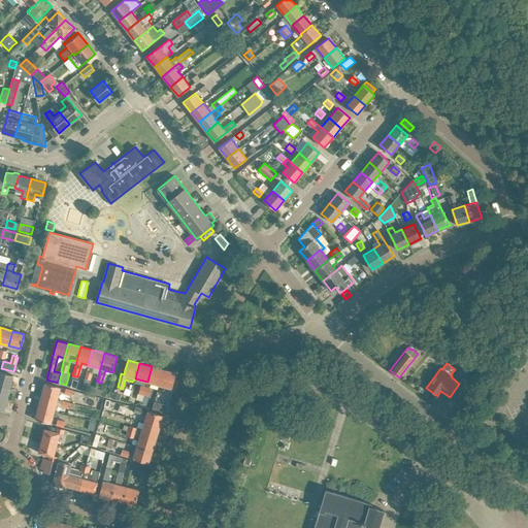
[(475,364),(470,370),(477,375),(482,369),(475,364)]
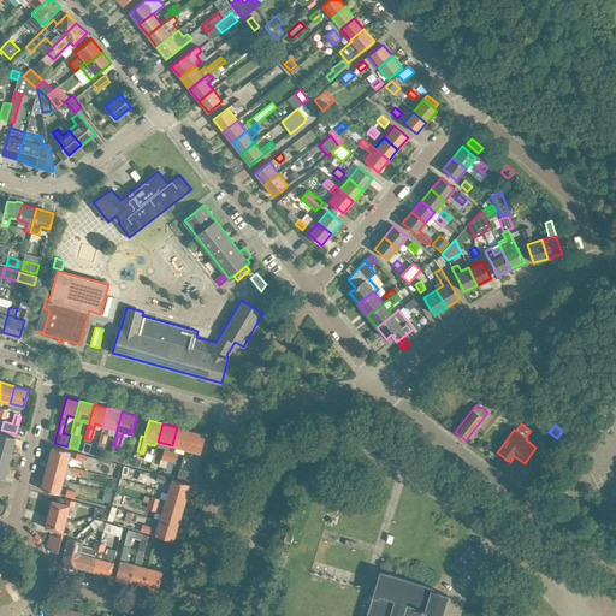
[(185,449),(191,431),(177,427),(172,445),(185,449)]
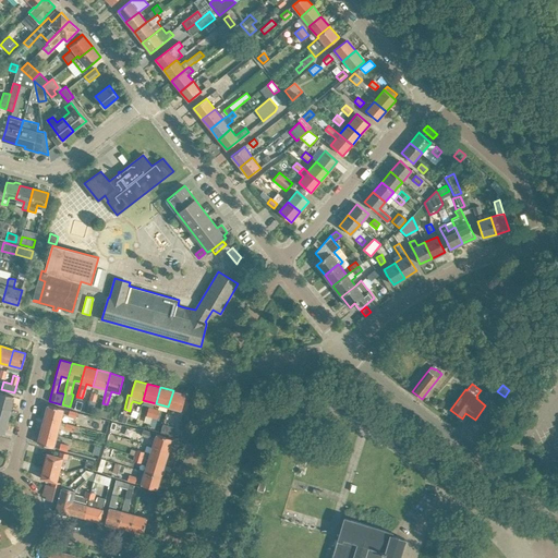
[(181,410),(185,395),(173,390),(168,407),(181,410)]
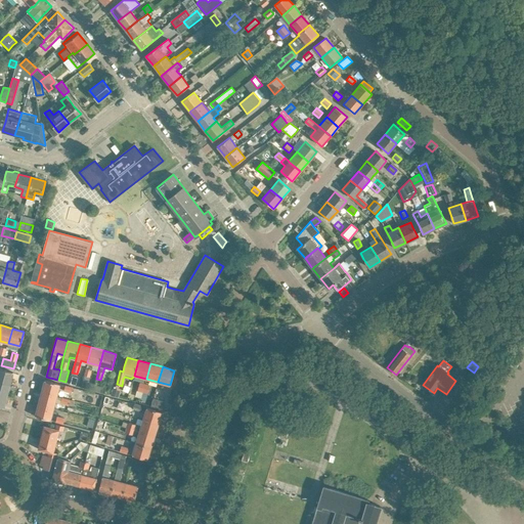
[(0,381),(10,384),(13,373),(0,368),(0,381)]
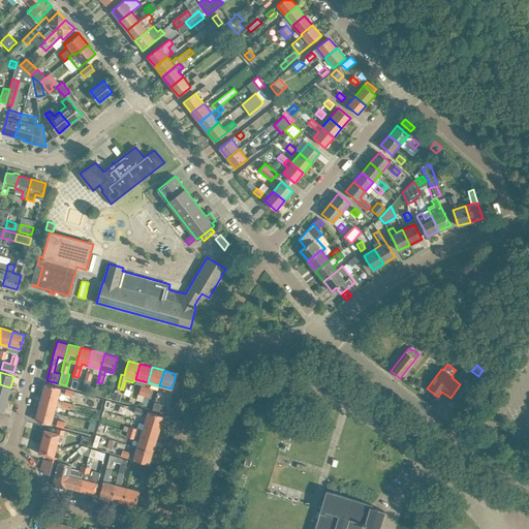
[(66,390),(60,387),(45,383),(41,396),(57,400),(62,402),(64,394),(66,390)]
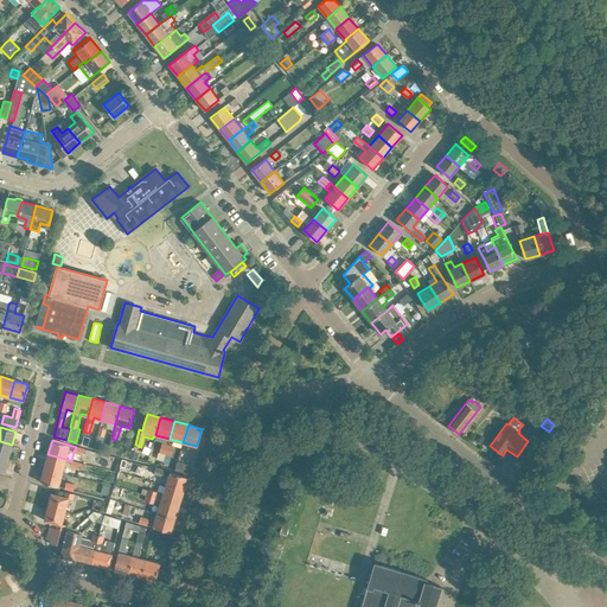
[(0,458),(7,460),(12,445),(0,441),(0,458)]
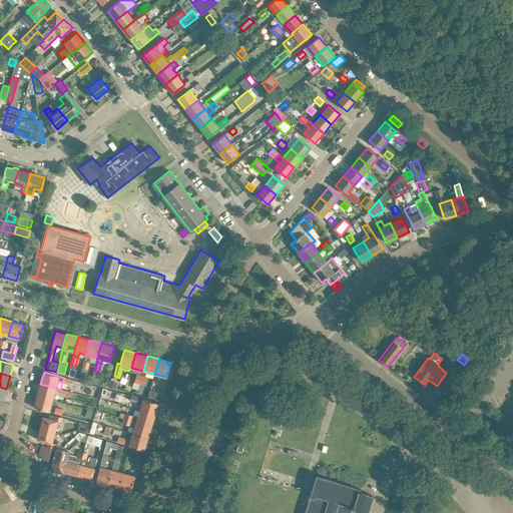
[(134,383),(144,385),(146,377),(136,374),(134,383)]
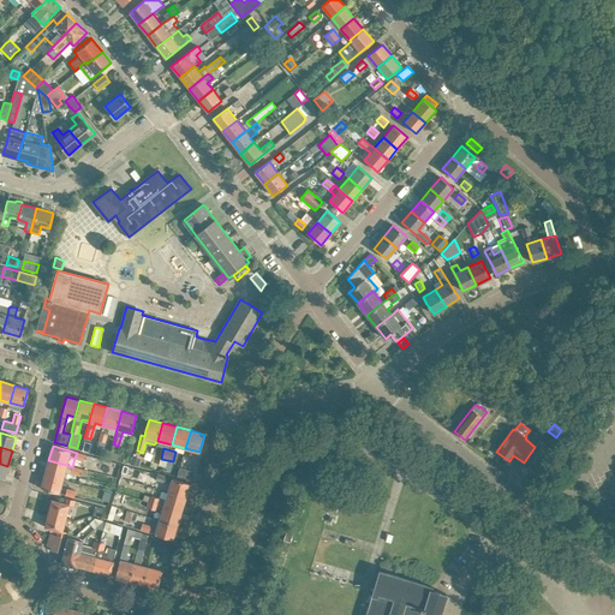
[(132,457),(130,464),(139,467),(142,459),(132,457)]
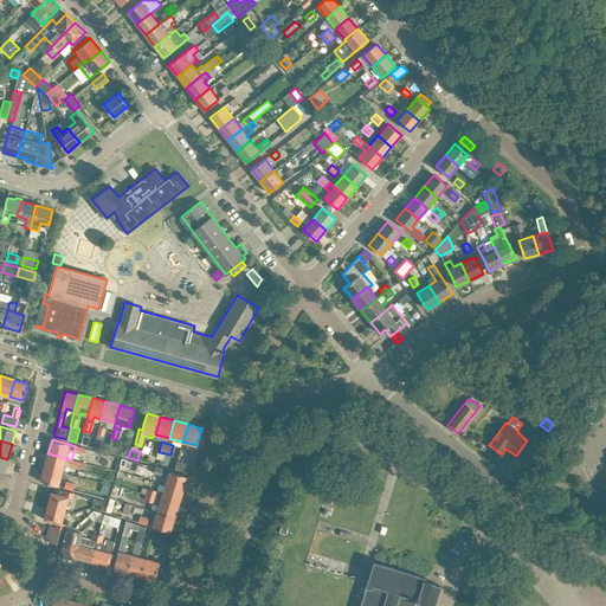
[(71,461),(65,458),(47,453),(44,469),(62,472),(64,465),(79,469),(81,462),(71,461)]
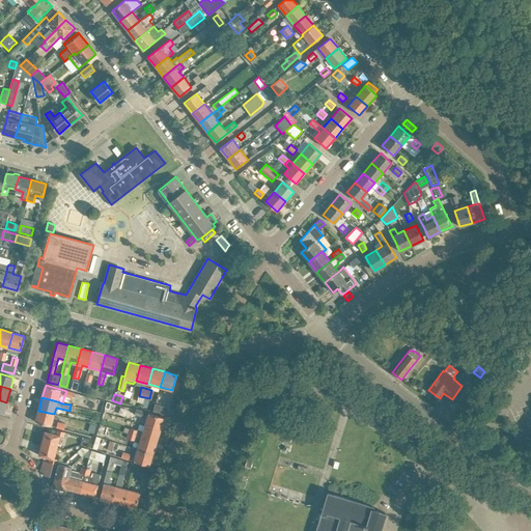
[(165,415),(167,407),(156,403),(152,412),(165,415)]
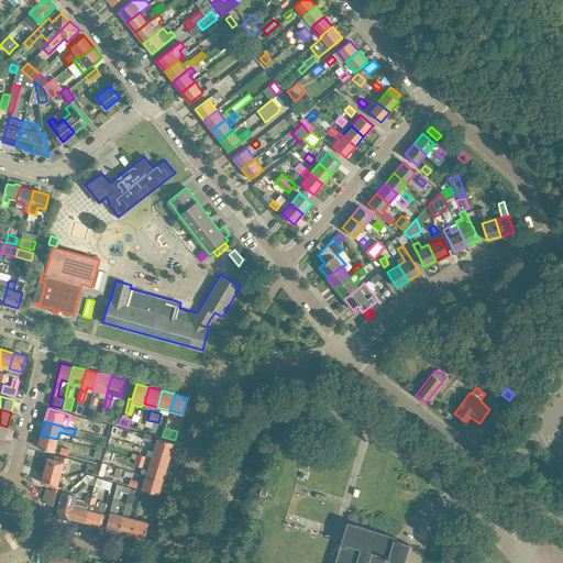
[(169,455),(174,443),(144,433),(142,440),(157,444),(155,451),(169,455)]
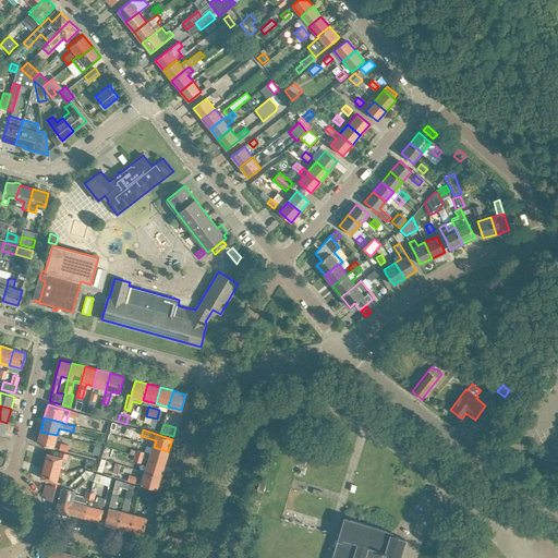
[(37,444),(53,447),(57,435),(40,432),(37,444)]
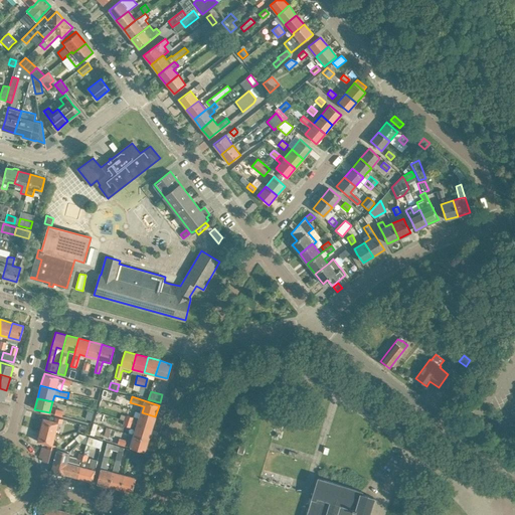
[(152,428),(155,416),(142,412),(140,418),(126,414),(125,419),(132,422),(137,423),(152,428)]
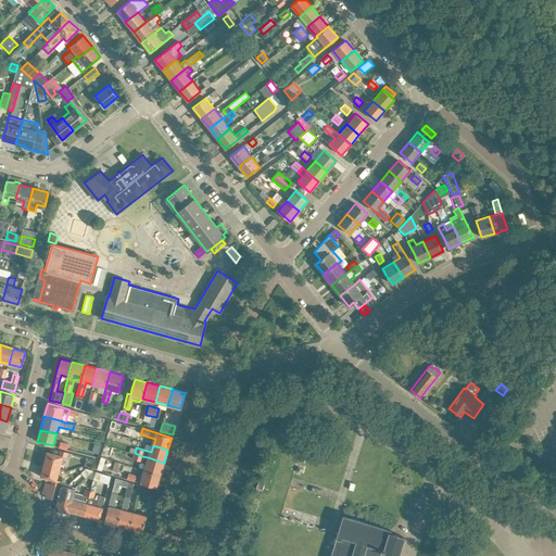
[(47,452),(43,465),(60,469),(63,456),(66,457),(67,453),(60,451),(59,455),(58,454),(47,452)]
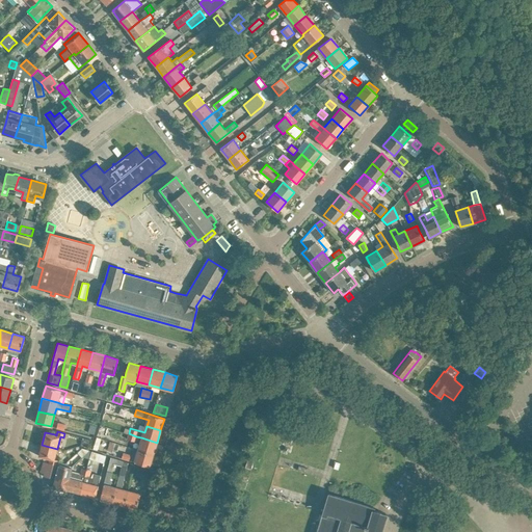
[(153,454),(157,443),(141,437),(138,450),(153,454)]
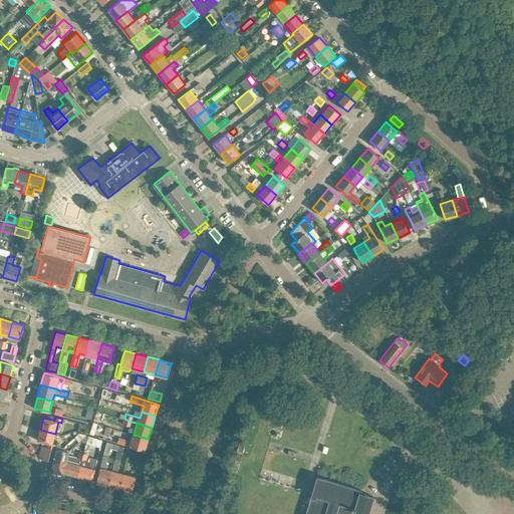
[(80,424),(78,430),(85,433),(87,426),(80,424)]
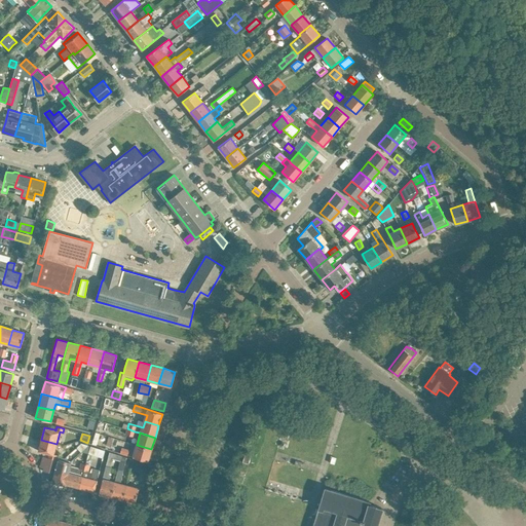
[(41,440),(38,451),(49,454),(48,458),(53,459),(55,460),(58,455),(53,454),(57,444),(41,440)]
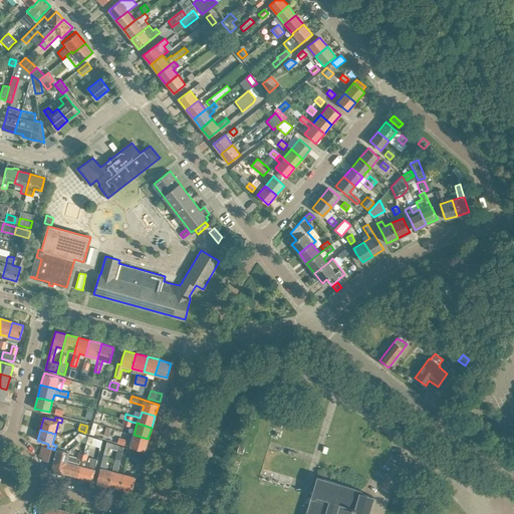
[(78,434),(74,438),(79,443),(80,442),(86,436),(78,434)]
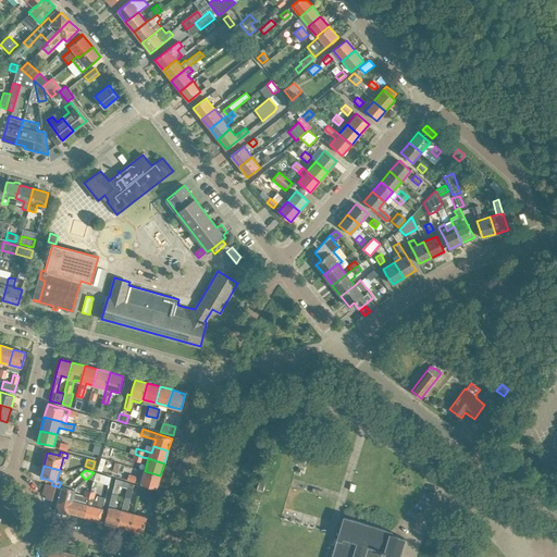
[(157,489),(160,475),(145,471),(140,484),(157,489)]
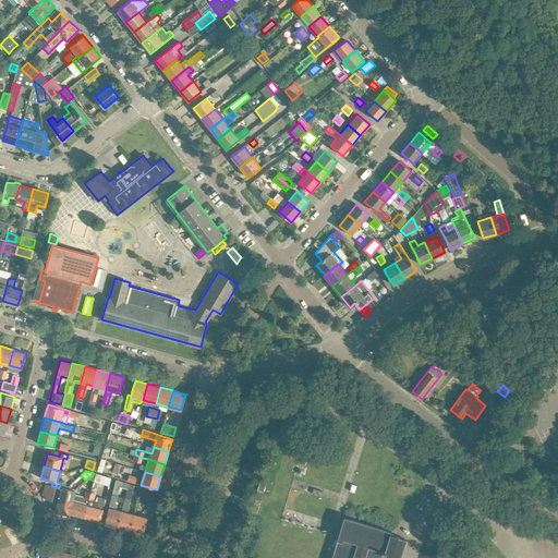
[(96,474),(94,482),(101,484),(104,476),(96,474)]
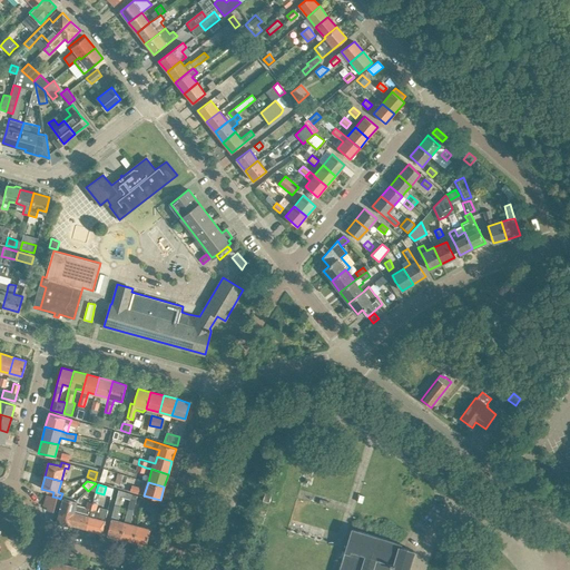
[(269,502),(273,490),(266,489),(263,501),(269,502)]
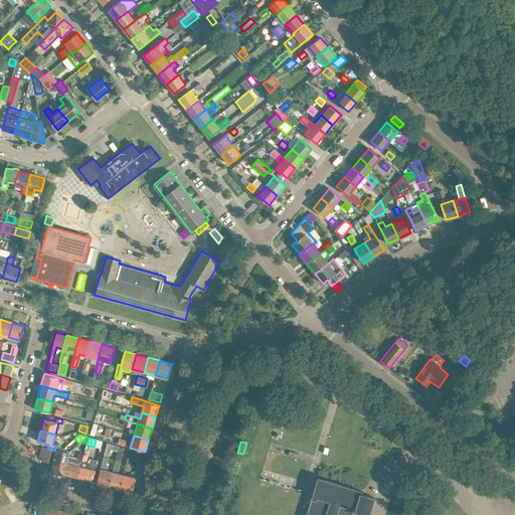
[(42,447),(39,458),(43,458),(42,461),(49,463),(51,457),(55,458),(51,472),(63,475),(63,474),(66,463),(68,457),(69,453),(63,451),(63,449),(56,447),(55,451),(54,451),(52,450),(47,449),(45,448),(42,447)]
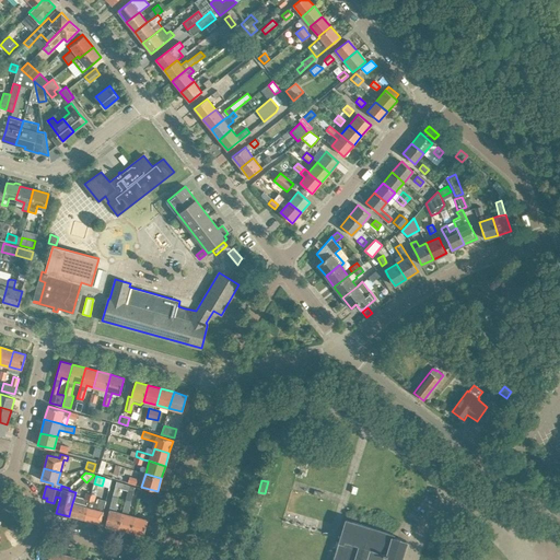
[(121,513),(118,529),(130,533),(135,516),(128,515),(130,509),(129,509),(133,492),(128,490),(121,513)]
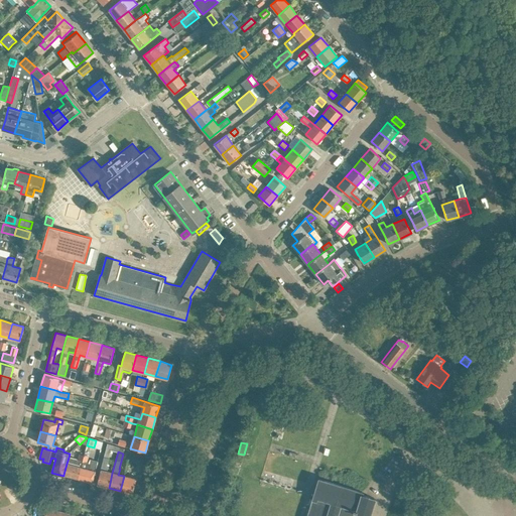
[(141,463),(143,455),(131,452),(128,459),(141,463)]
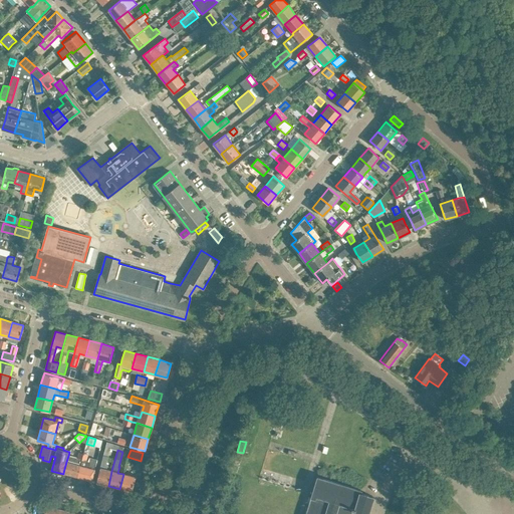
[(66,462),(63,473),(77,476),(83,453),(79,452),(77,459),(68,456),(66,462)]
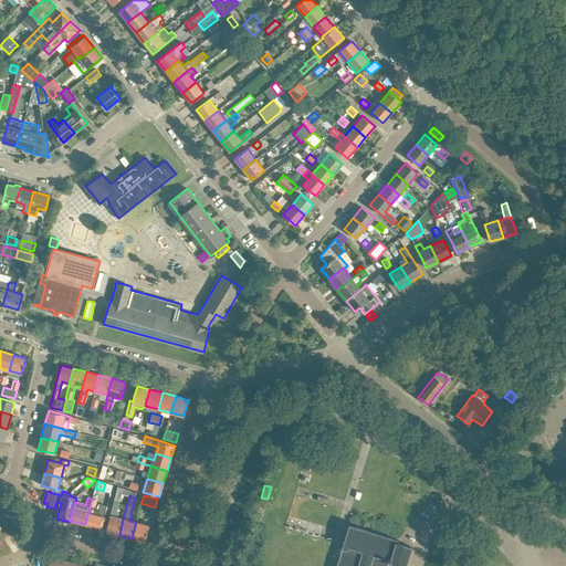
[(92,499),(85,524),(101,528),(104,517),(107,505),(98,503),(97,507),(95,507),(97,500),(92,499)]
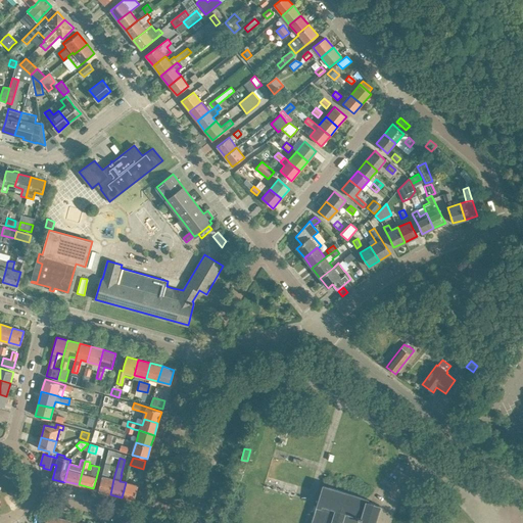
[(100,481),(98,491),(110,494),(113,479),(108,477),(109,472),(108,472),(110,465),(109,464),(105,463),(100,481)]
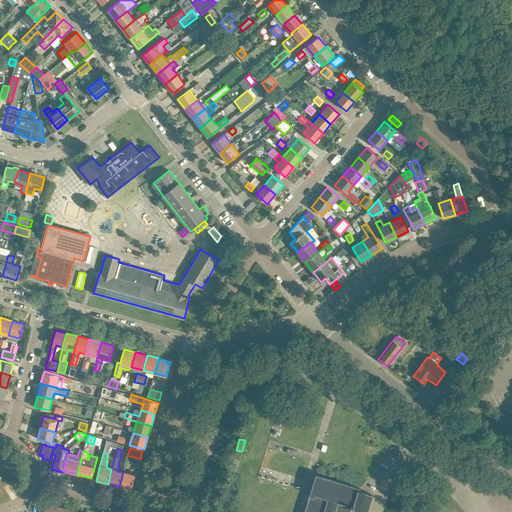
[(413,488),(422,484),(417,471),(408,474),(413,488)]
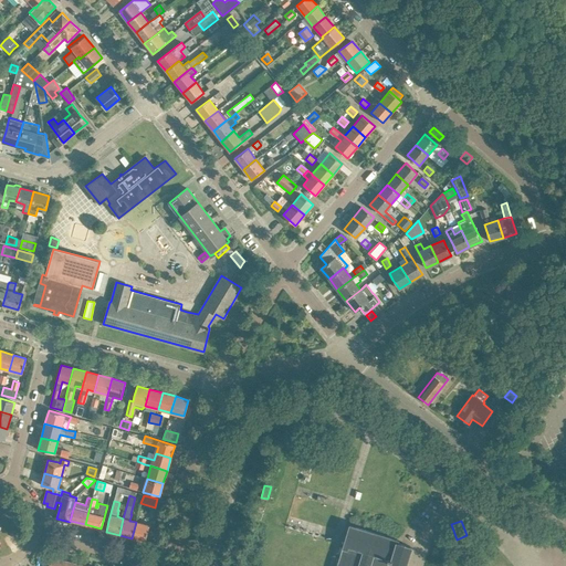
[(136,522),(132,538),(145,542),(149,525),(138,523),(136,522)]
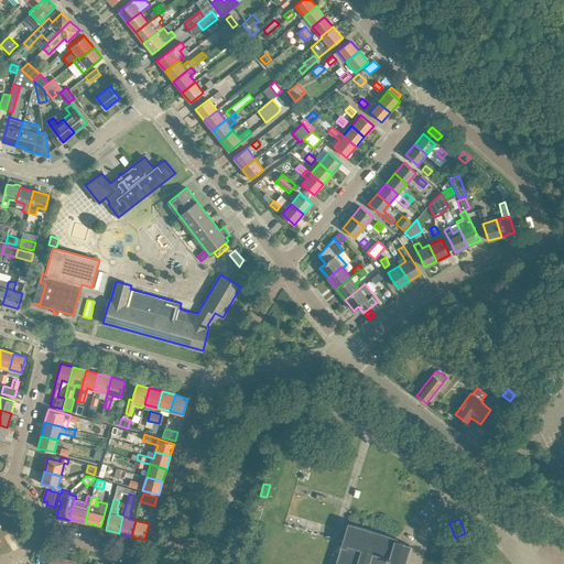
[(403,563),(410,544),(396,540),(396,538),(348,523),(342,545),(343,545),(336,563),(403,563)]
